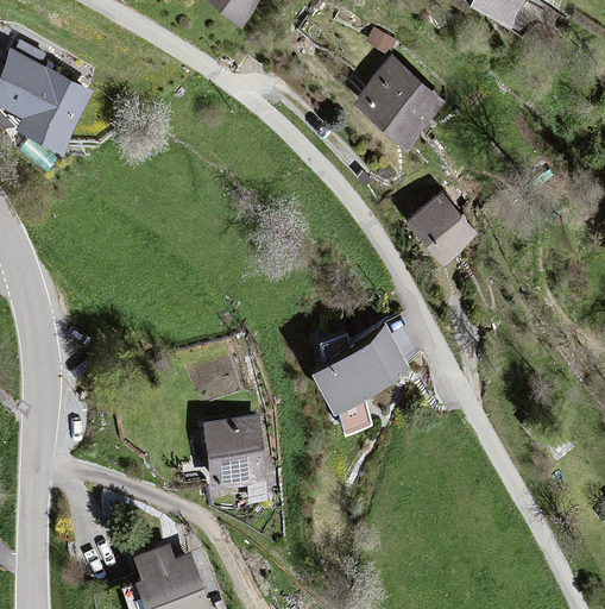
[(259,0),(210,0),(235,20),(240,24),(259,0)]
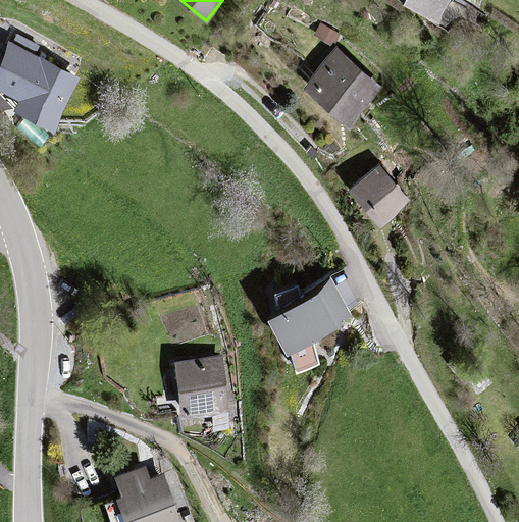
[(442,0),(412,0),(433,14),(442,0)]
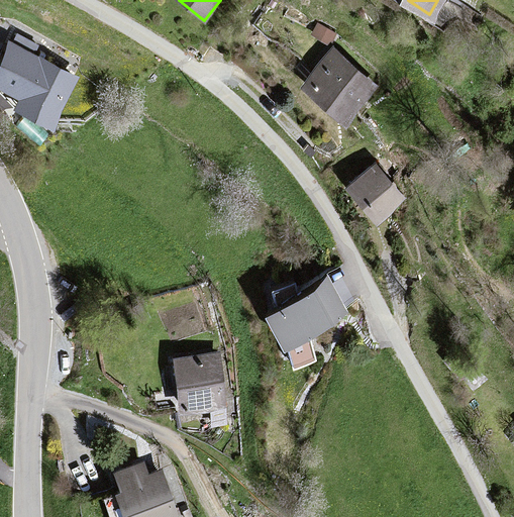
[(373,82),(334,47),(301,85),(340,119),(373,82)]
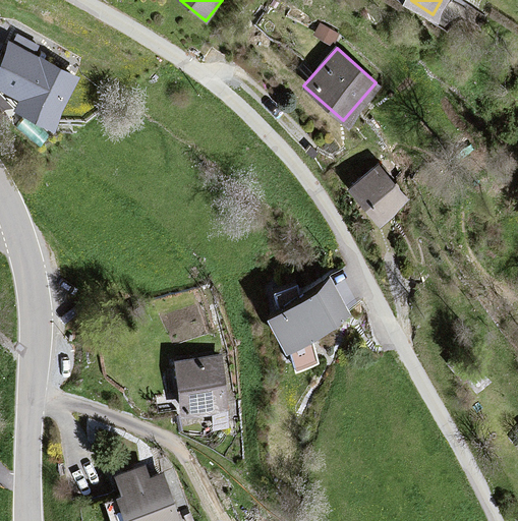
[(73,80),(38,59),(17,94),(53,115),(73,80)]
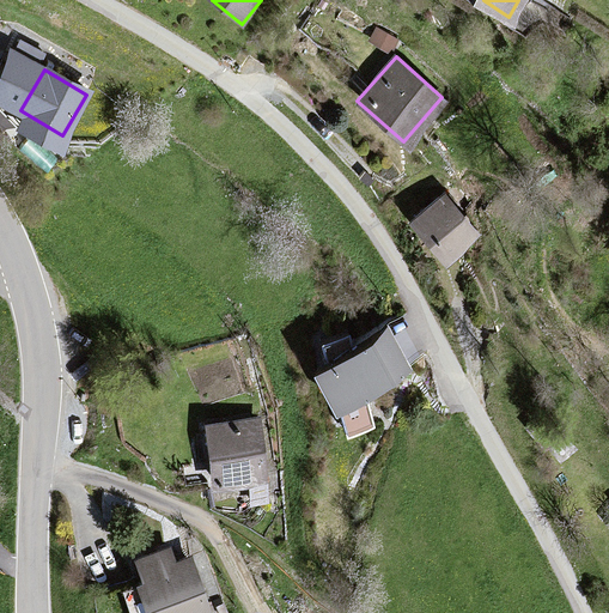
[(479,236),(443,193),(408,222),(444,263),(479,236)]
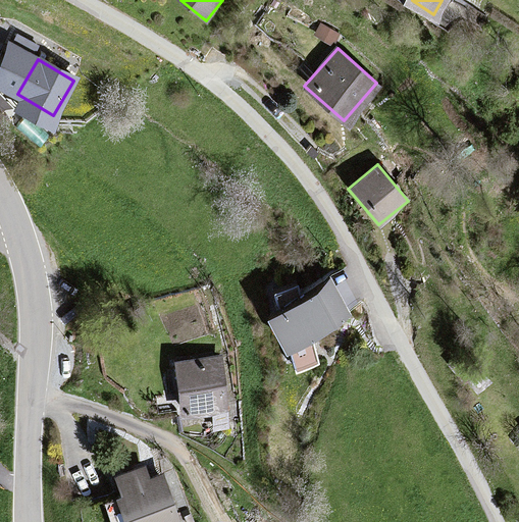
[(348,310),(331,278),(267,312),(283,344),(348,310)]
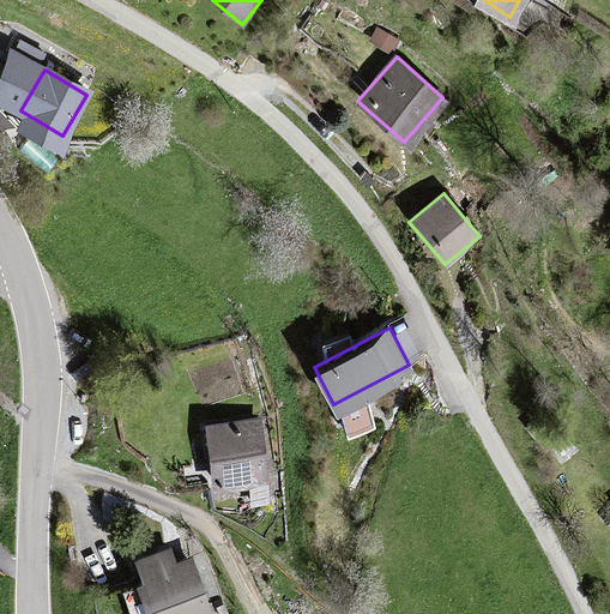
[(271,505),(261,417),(207,422),(213,486),(216,503),(248,499),(248,507),(271,505)]
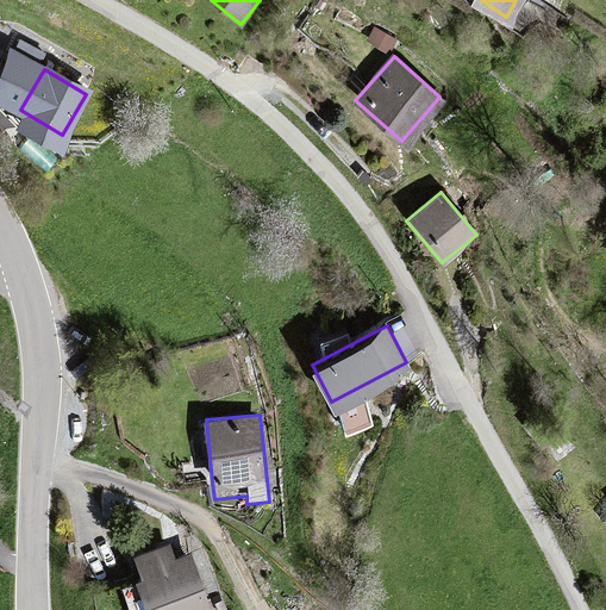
[(174,560),(169,545),(136,555),(142,576),(135,578),(143,609),(206,609),(191,555),(174,560)]
